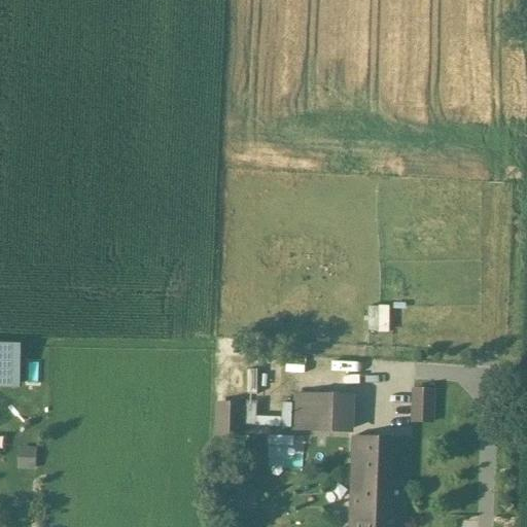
[(390,332),(390,306),(371,306),(371,332),(390,332)]
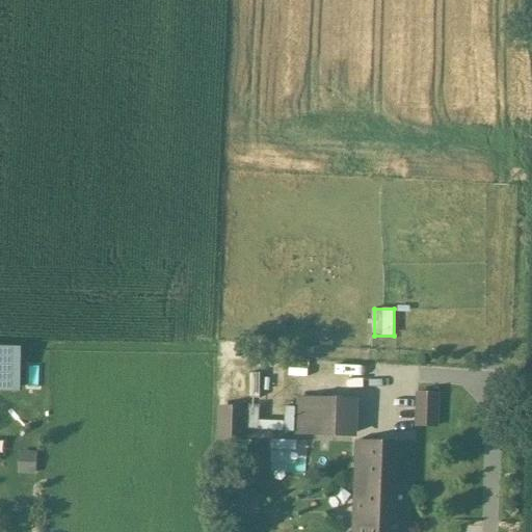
[(442,426),(442,392),(417,392),(417,426),(442,426)]
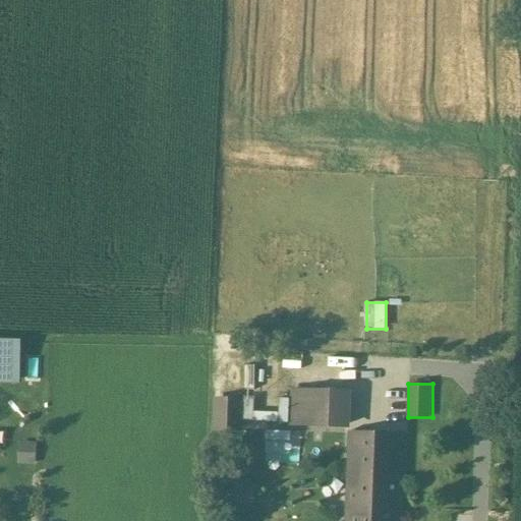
[(344,391),(293,389),(291,423),(344,425),(346,391),(344,391)]
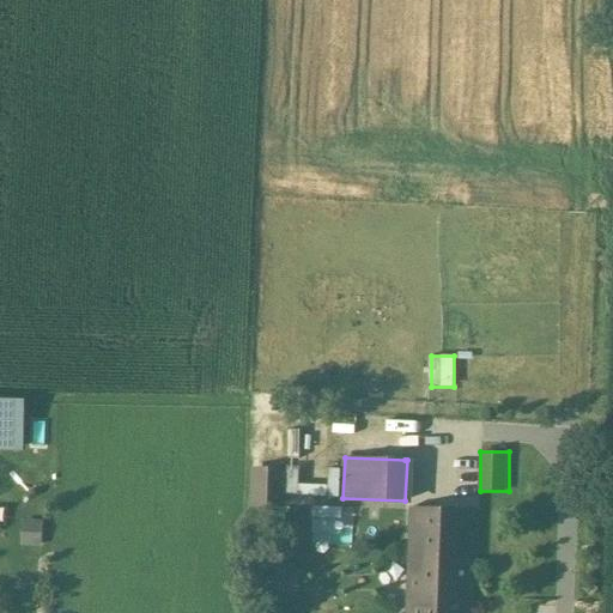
[(328,496),(340,497),(343,469),(331,468),(328,496)]
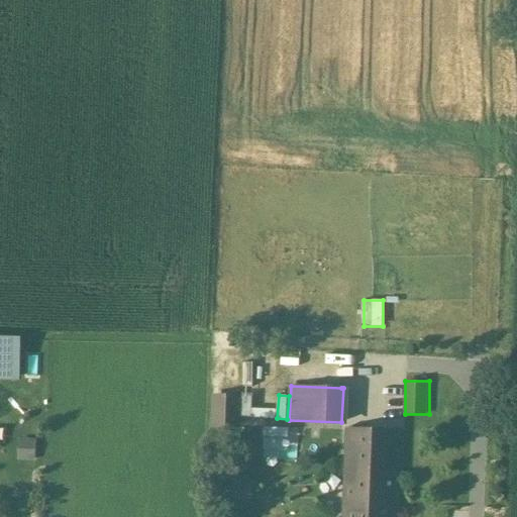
[(239,408),(215,408),(215,424),(238,424),(239,408)]
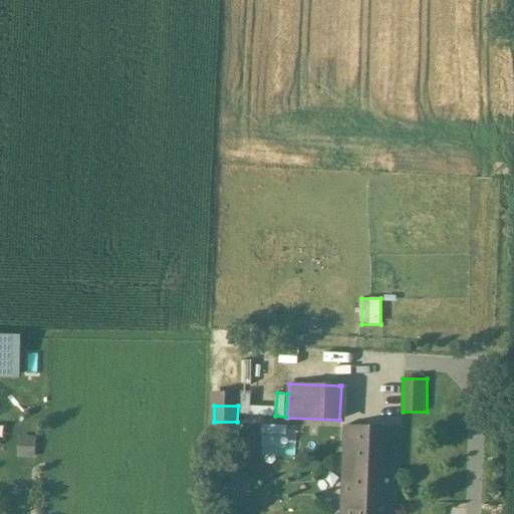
[(392,513),(396,430),(346,429),(342,513),(392,513)]
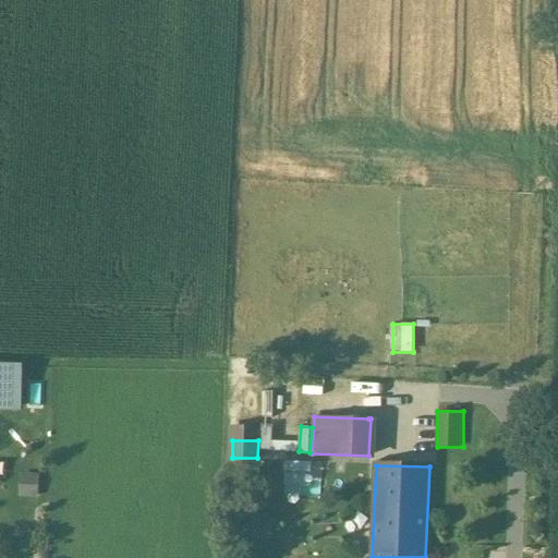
[(39,496),(40,474),(22,473),(22,495),(39,496)]
